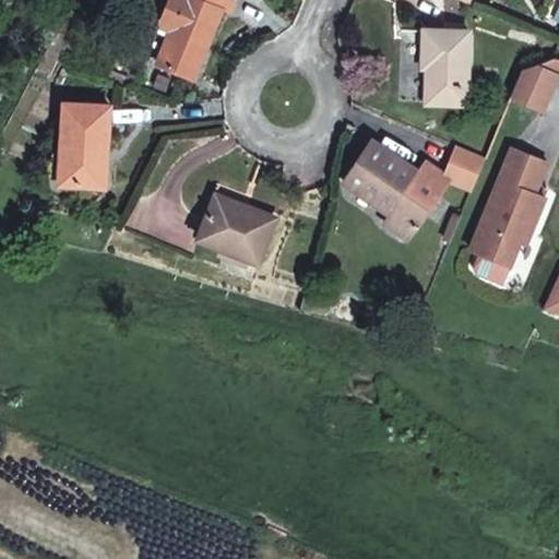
[(178,35),(174,44),(169,42),(159,68),(192,82),(219,13),(228,16),(235,0),(169,0),(159,26),(173,32),(178,35)]
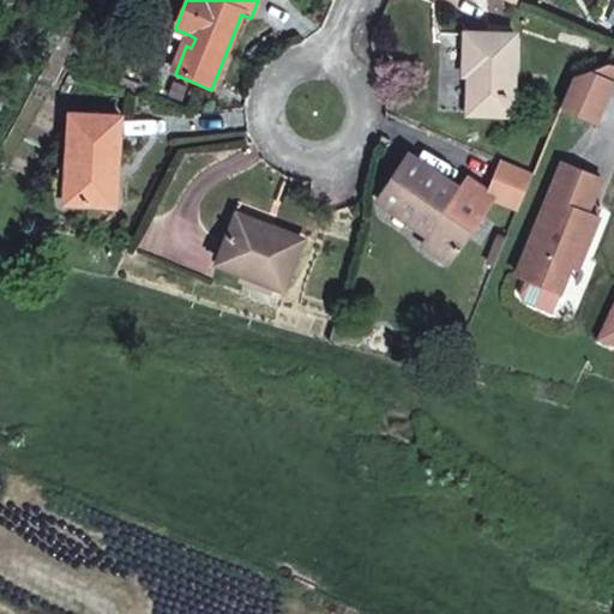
[(67,30),(80,37),(88,24),(74,17),(67,30)]
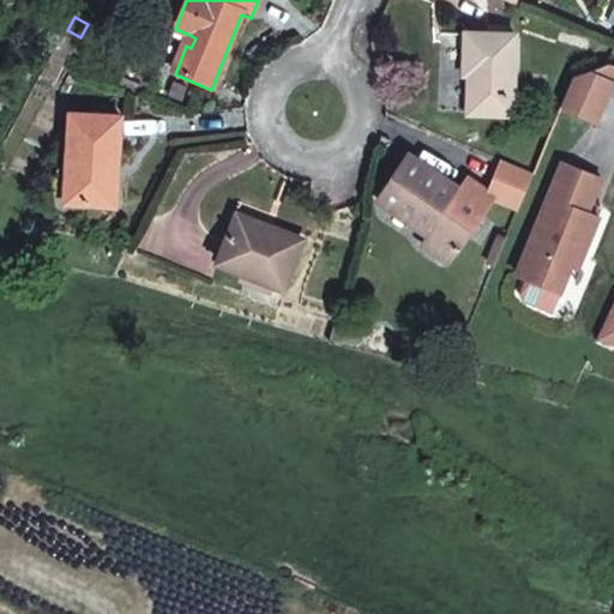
[(512,109),(513,30),(463,29),(462,67),(470,67),(470,108),(512,109)]
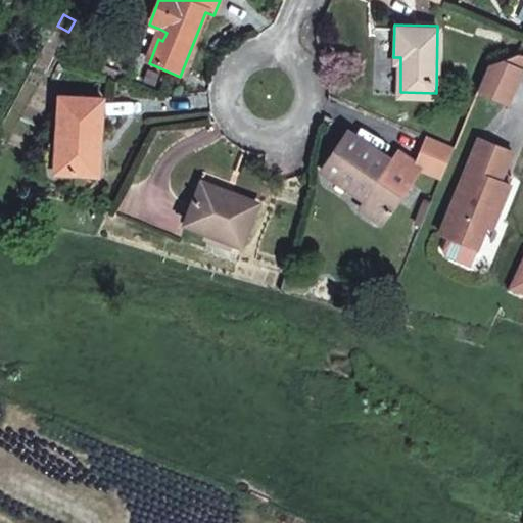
[(46,49),(58,54),(68,32),(57,26),(46,49)]
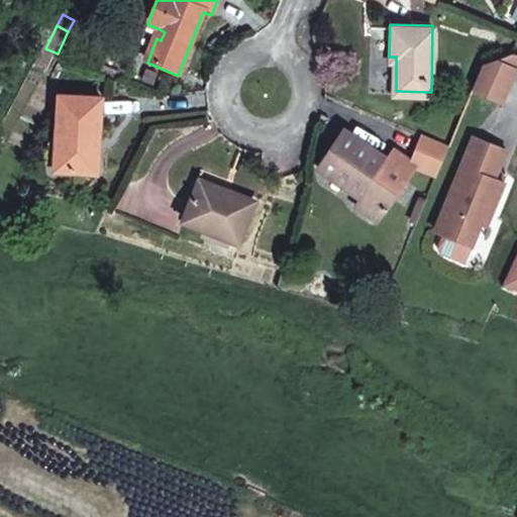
[(165,32),(160,29),(157,38),(161,40),(165,32)]
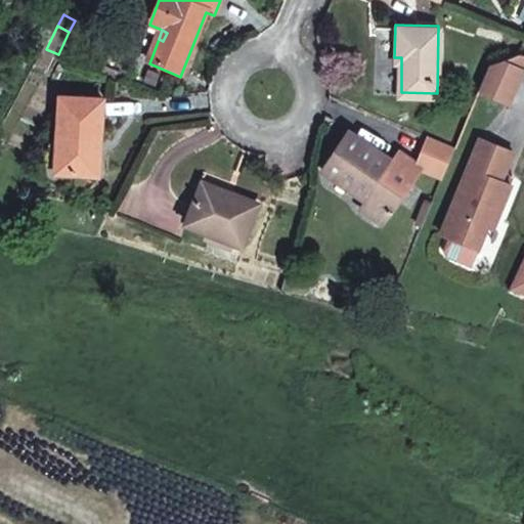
[(490,59),(489,61),(514,73),(509,86),(484,75),(480,83),(509,94),(523,52),(523,50),(519,49),(503,63),(490,59)]
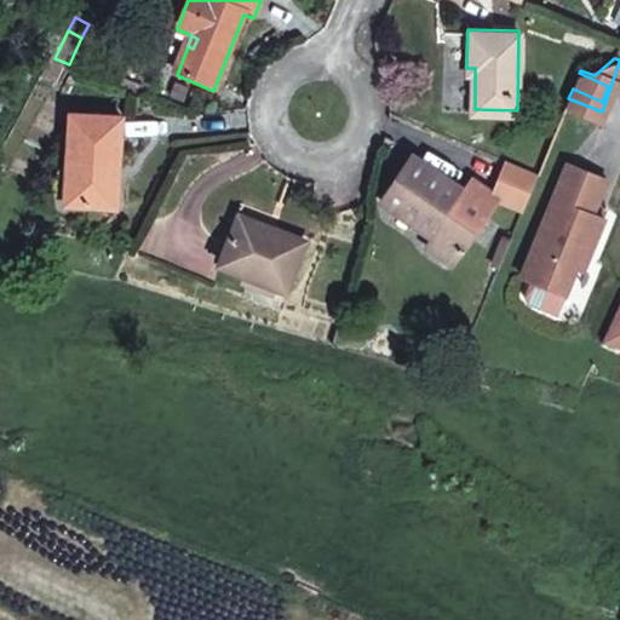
[(579,73),(573,89),(602,102),(608,86),(579,73)]
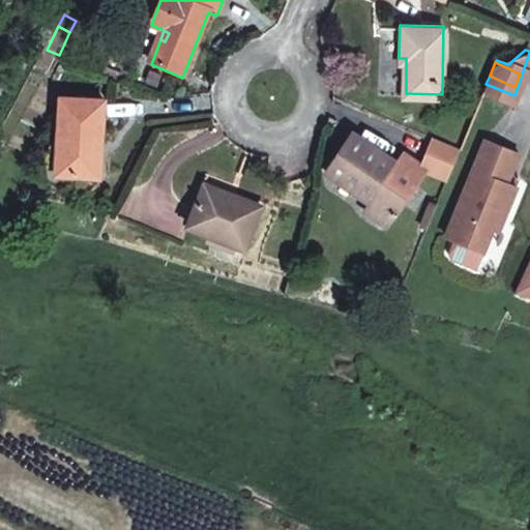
[(59,107),(60,144),(66,143),(67,182),(107,181),(104,105),(59,107)]
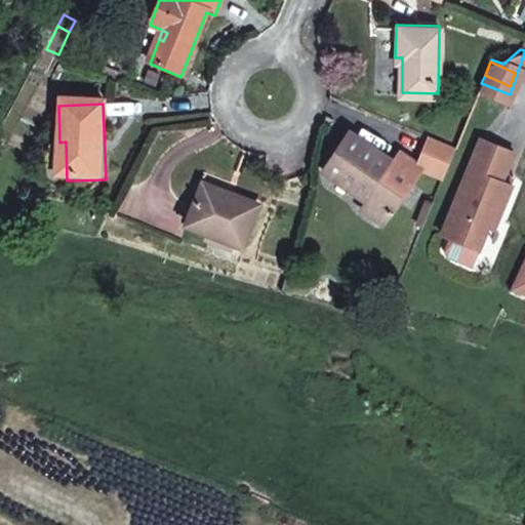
[(389,162),(346,132),(324,163),(367,194),(361,204),(382,219),(421,163),(399,147),(389,162)]
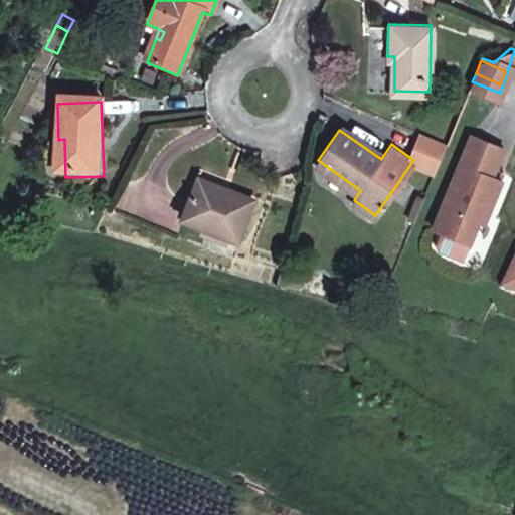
[(420,132),(414,147),(440,159),(448,142),(420,132)]
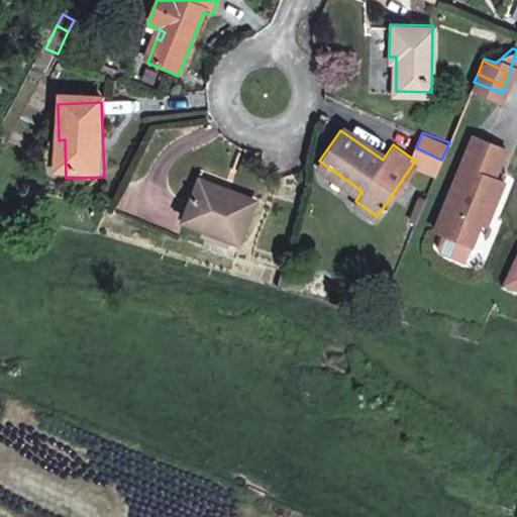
[(507,148),(475,133),(433,226),(471,243),(483,213),(489,216),(504,180),(495,177),(507,148)]
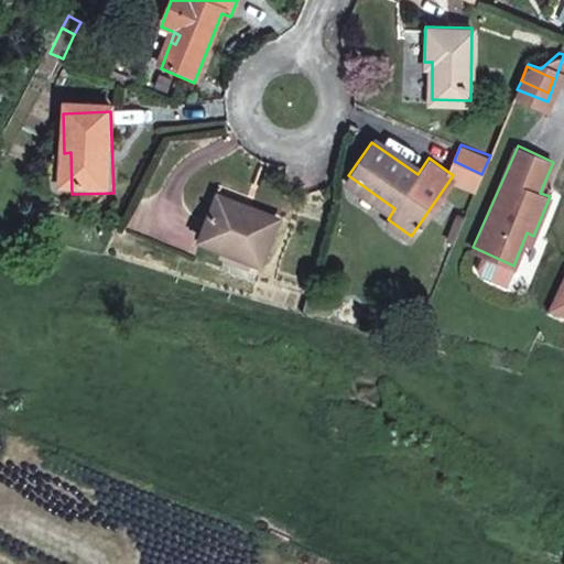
[(225,192),(256,205),(258,199),(227,186),(225,192)]
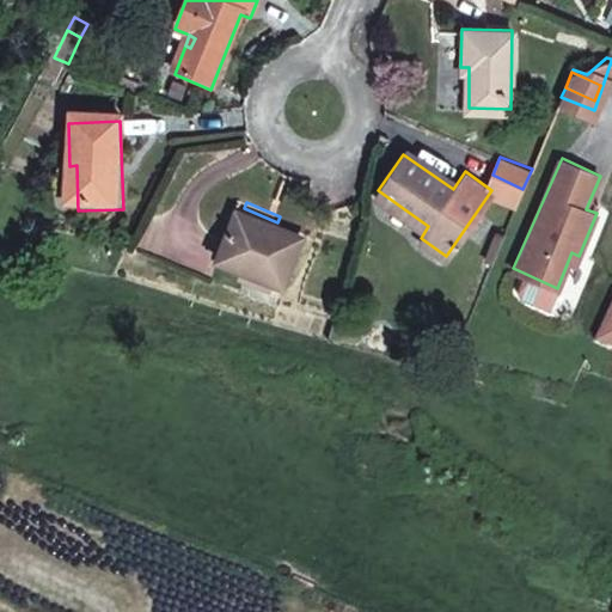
[(244,208),(225,252),(288,279),(311,230),(280,216),(277,222),(244,208)]
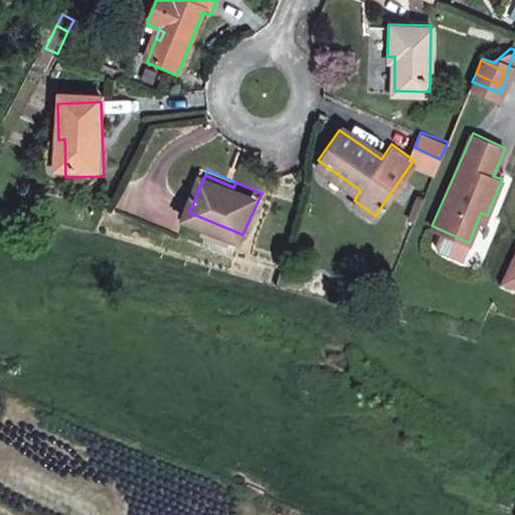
[(414,219),(423,196),(416,193),(406,215),(414,219)]
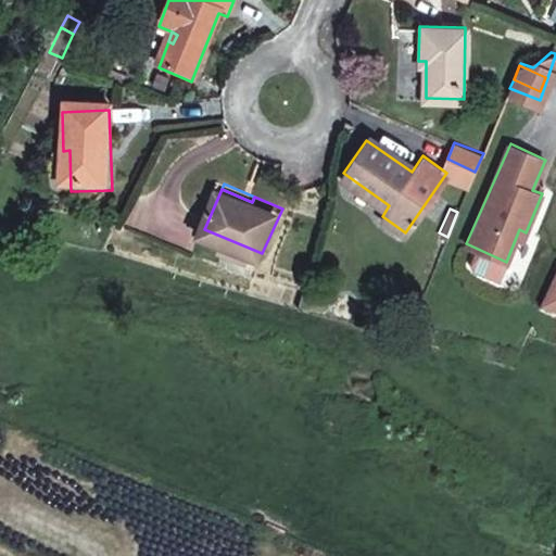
[(555,272),(540,306),(555,311),(555,272)]
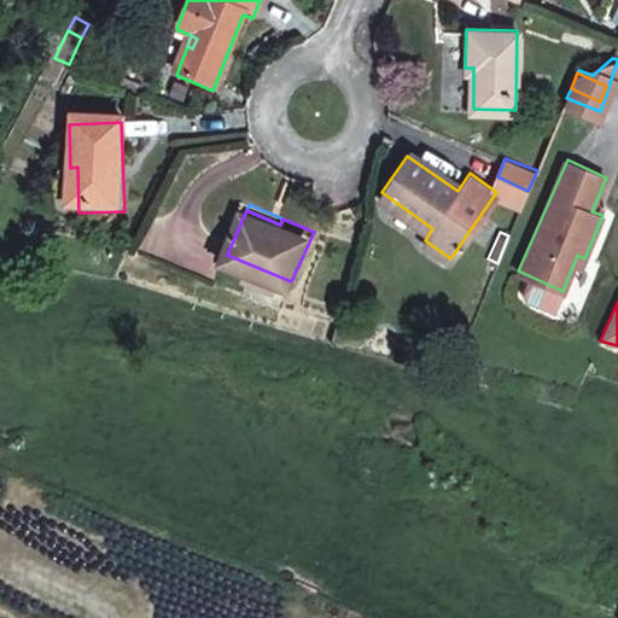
All buildings are outlined.
